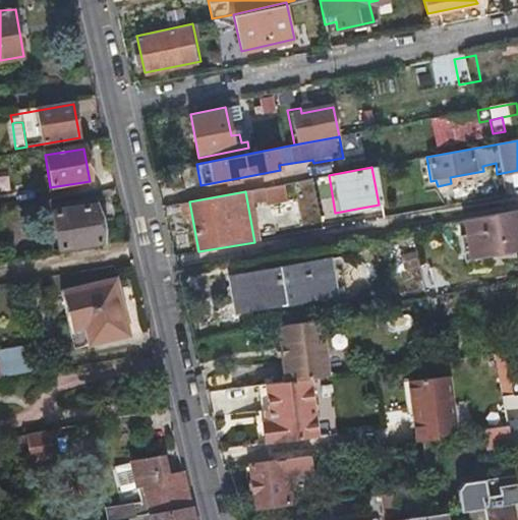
[(102,244),(98,225),(95,206),(54,213),(61,251),(102,244)]
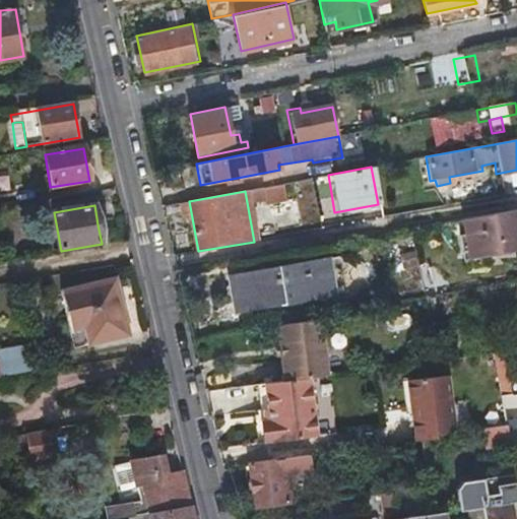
[(516,212),(466,221),(467,234),(462,235),(466,260),(516,252),(516,212)]
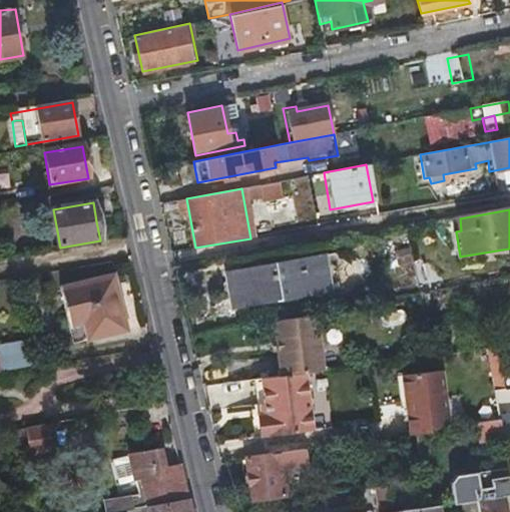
[(233,309),(269,302),(305,295),(298,260),(225,273),(233,309)]
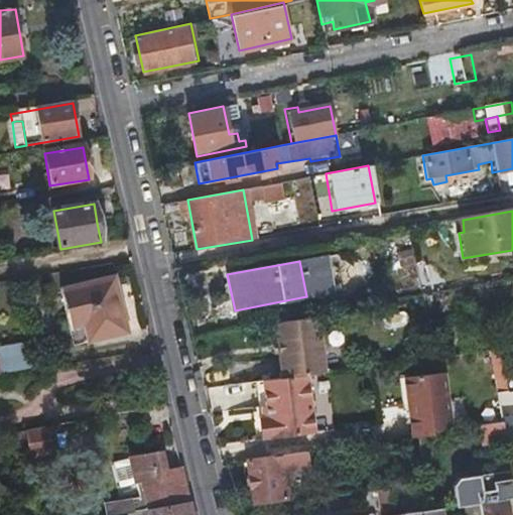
[(127,333),(121,305),(115,277),(61,291),(74,346),(127,333)]
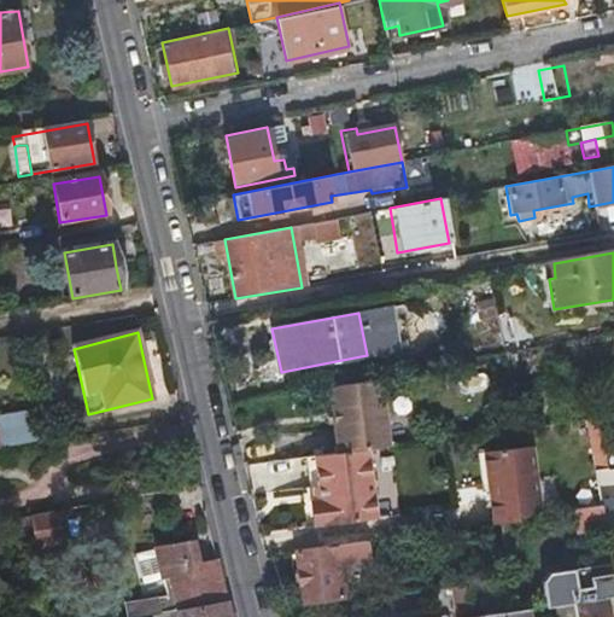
[(380,378),(331,388),(340,455),(369,452),(391,449),(386,420),(390,420),(392,414),(391,402),(386,399),(384,399),(380,378)]
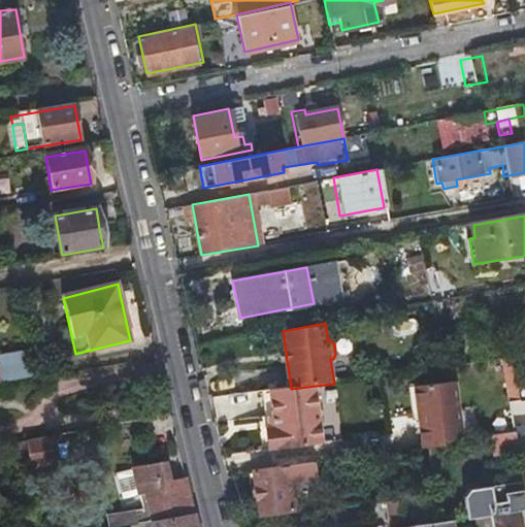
[(0,385),(31,380),(28,366),(26,354),(0,359),(0,385)]
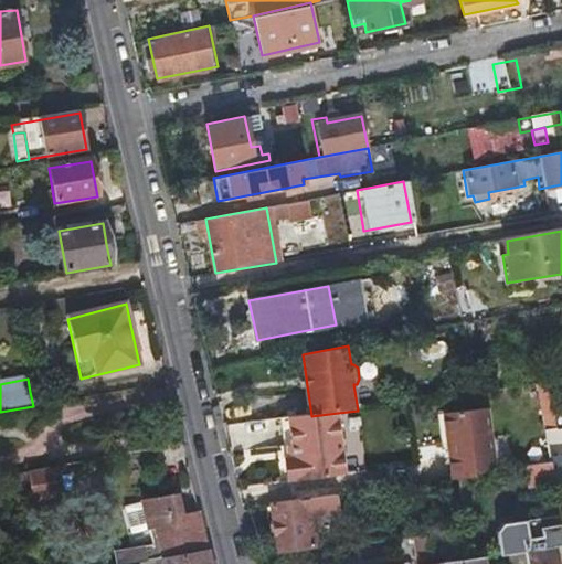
[(543,424),(560,425),(561,394),(544,394),(543,424)]
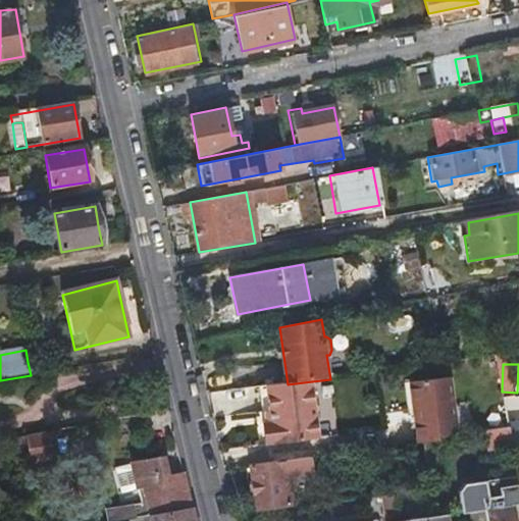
[(320,441),(312,381),(288,384),(268,387),(273,424),(264,425),(267,448),(320,441)]
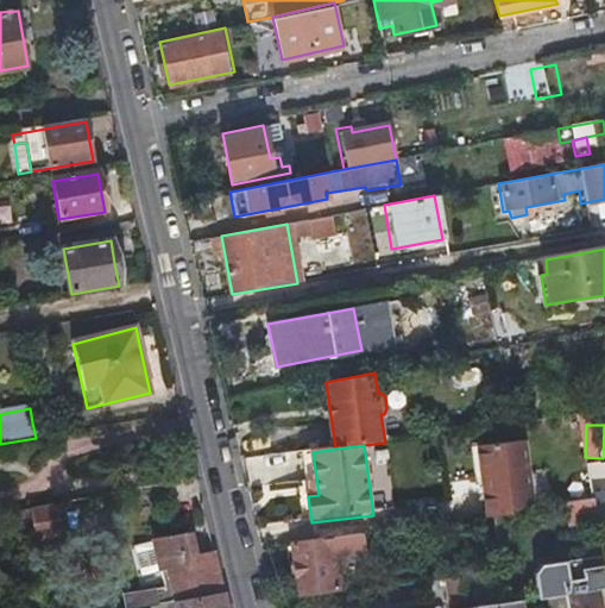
[(525,447),(480,453),(484,481),(490,480),(493,500),(487,500),(491,524),(496,524),(514,521),(512,516),(536,513),(525,447)]
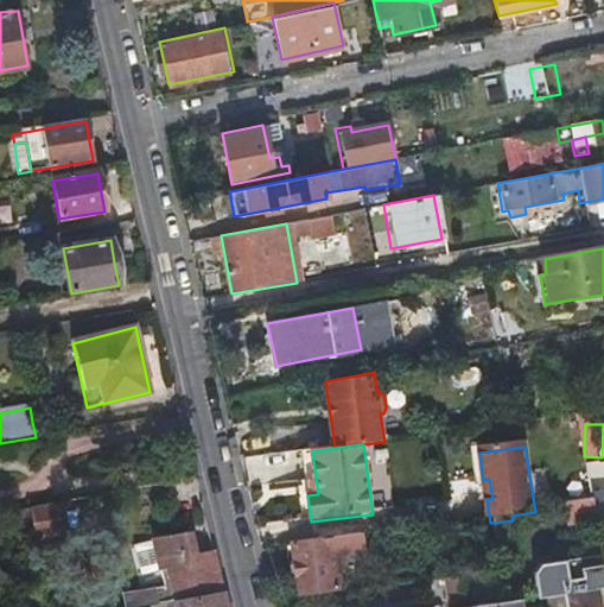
[(596,503),(580,505),(566,507),(568,531),(599,526),(598,520),(596,503)]
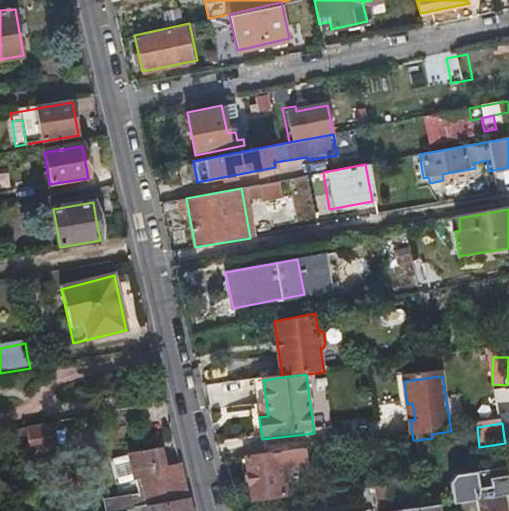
[(25,431),(28,446),(29,455),(48,452),(43,428),(25,431)]
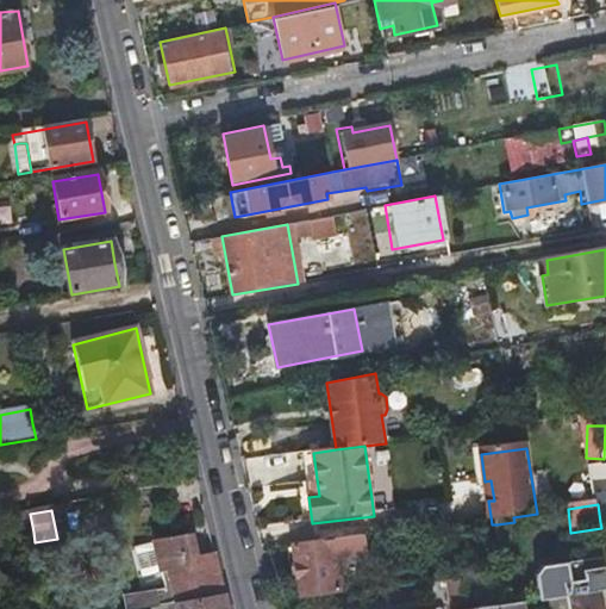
[(8,536),(33,532),(30,514),(5,519),(8,536)]
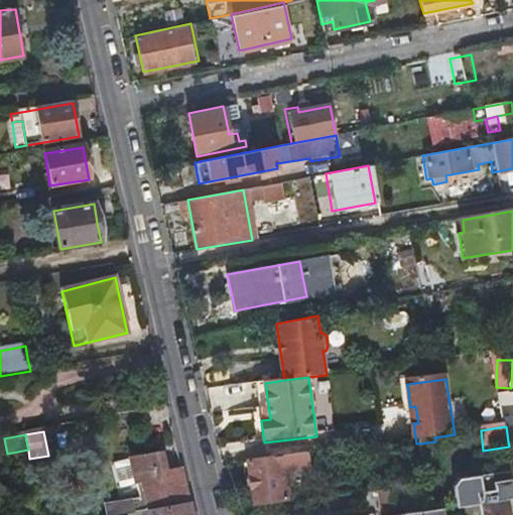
[(139,514),(148,513),(189,505),(181,472),(165,474),(162,456),(131,461),(138,499),(101,507),(102,514),(139,514)]
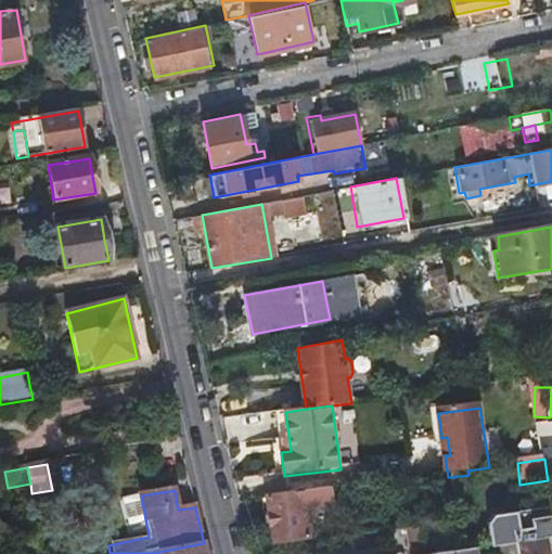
[(333,490),(304,493),(306,512),(335,509),(333,490)]
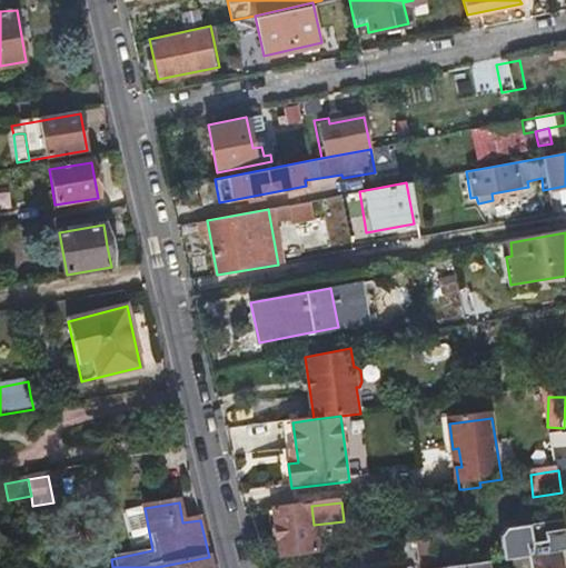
[(270,510),(272,534),(275,556),(317,550),(314,525),(311,506),(270,510)]
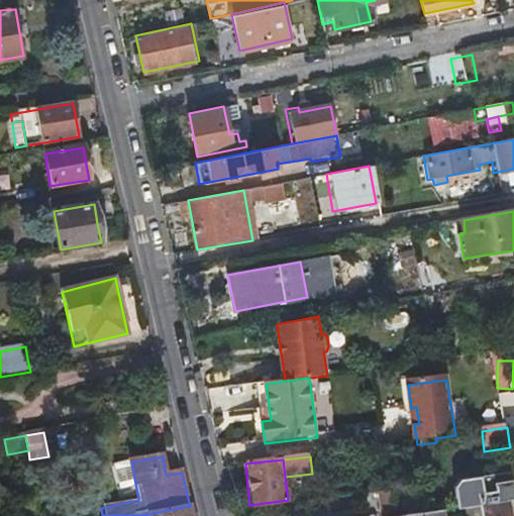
[(513,474),(510,475),(512,490),(505,491),(507,502),(511,501),(513,501),(513,474)]
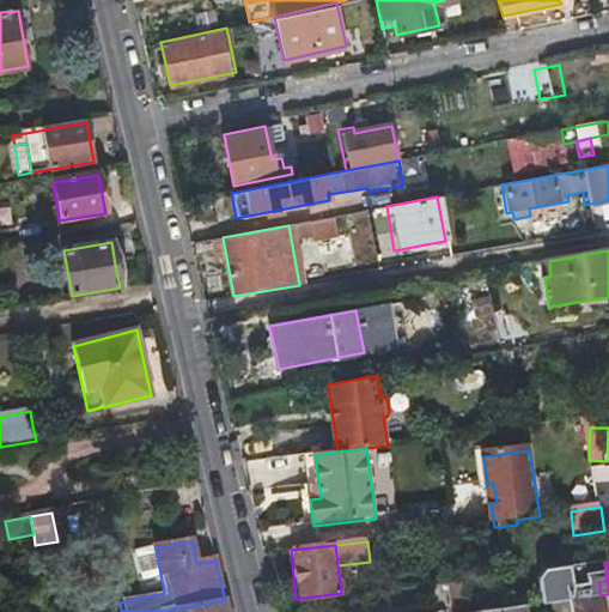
[(608,611),(606,594),(601,595),(598,582),(607,581),(604,563),(544,573),(539,580),(543,605),(570,600),(571,611),(608,611)]
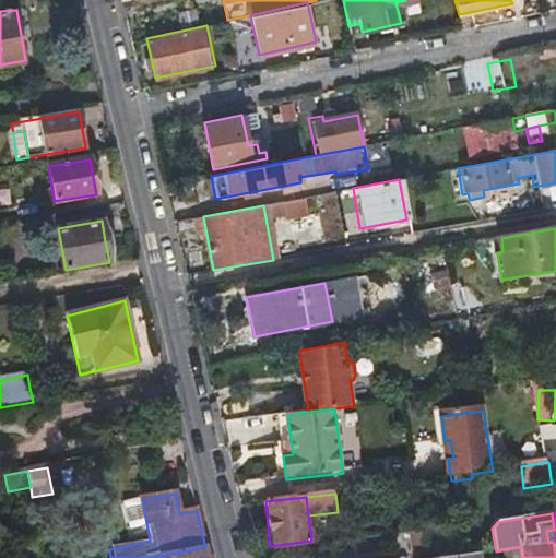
[(161,556),(161,557),(208,557),(205,547),(161,556)]
